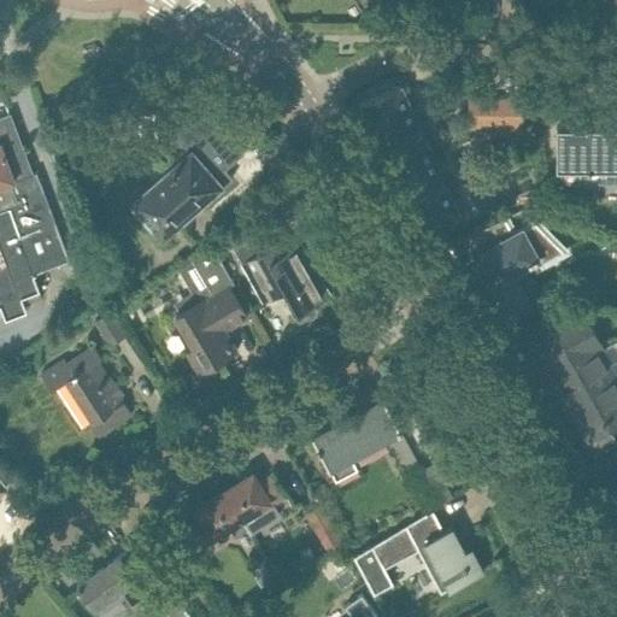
[(400,83),(358,103),(416,231),(458,212),(400,83)]
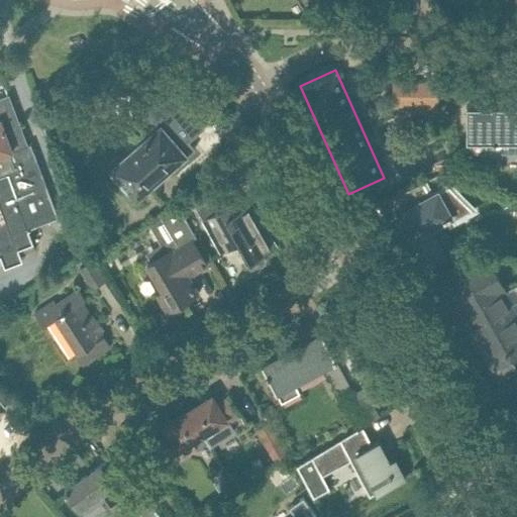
[(393,82),(393,94),(393,112),(437,112),(437,82),(393,82)]
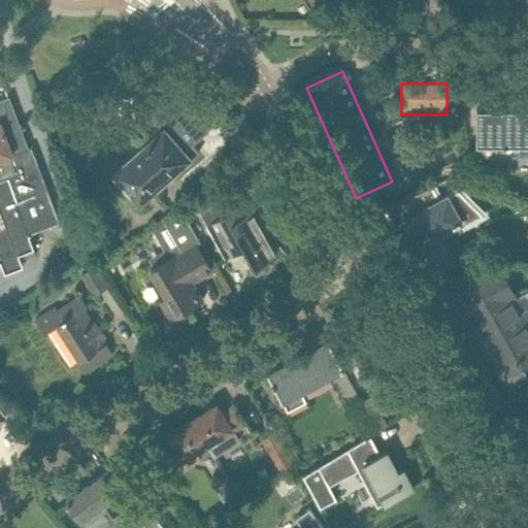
[(0,259),(1,260),(5,271),(23,265),(18,253),(33,248),(28,234),(60,222),(47,192),(31,146),(27,149),(8,98),(0,101),(0,259)]
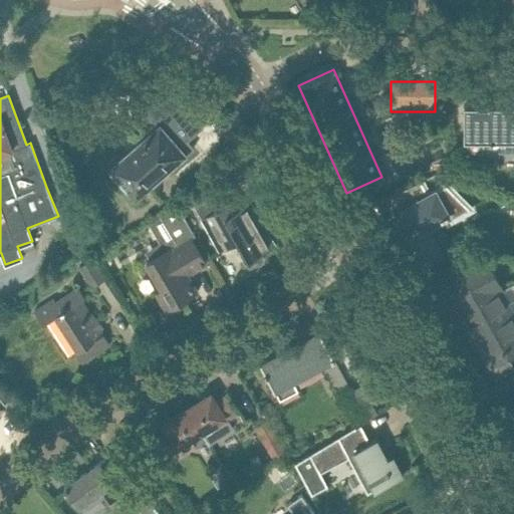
[(145,138),(111,168),(138,198),(153,185),(151,183),(170,166),(172,168),(186,156),(194,148),(182,134),(199,118),(194,110),(191,106),(187,102),(183,99),(178,97),(173,96),(168,95),(163,95),(146,98),(162,116),(142,135),(145,138)]
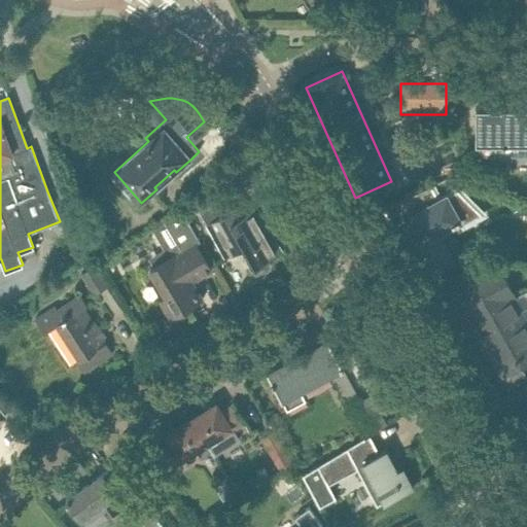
[(491,108),(475,108),(475,143),(519,143),(519,153),(526,152),(526,109),(521,109),(521,108),(500,108),(500,109),(491,109),(491,108)]
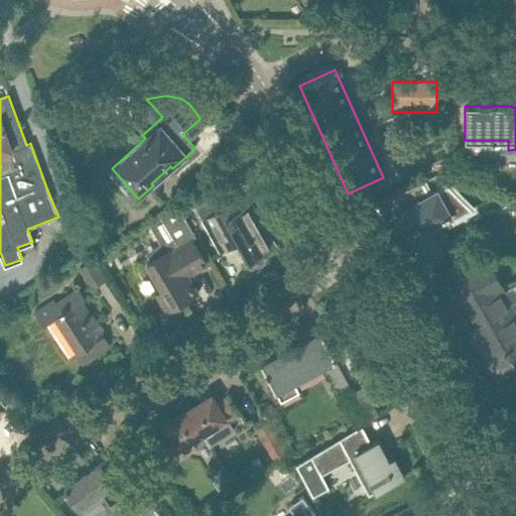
[(424,177),(393,195),(401,210),(384,219),(394,238),(412,229),(415,234),(410,237),(425,264),(454,248),(443,229),(435,233),(432,228),(444,221),(447,226),(479,210),(447,179),(431,189),(424,177)]
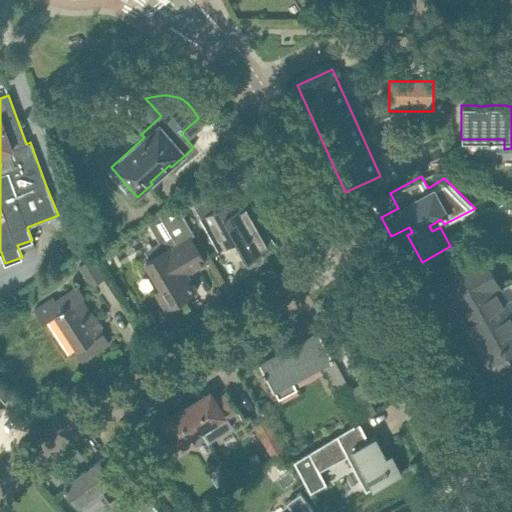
[(224,177),(199,191),(201,194),(190,200),(218,249),(237,239),(242,248),(240,250),(239,253),(246,266),(249,267),(262,259),(263,257),(260,251),(274,243),(265,227),(262,229),(255,217),(258,216),(249,200),(235,208),(231,201),(234,199),(224,179),(225,178),(224,177)]
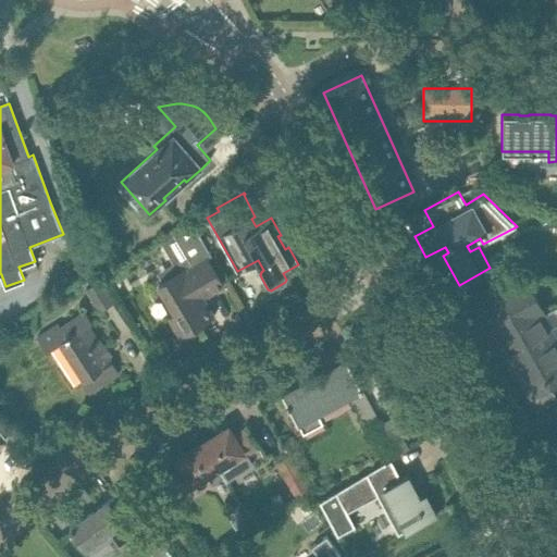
[(163,280),(158,283),(175,313),(170,317),(181,334),(212,316),(200,294),(207,289),(209,294),(223,285),(212,265),(207,256),(210,254),(190,221),(173,234),(192,264),(186,268),(185,267),(171,275),(168,269),(160,273),(163,280)]
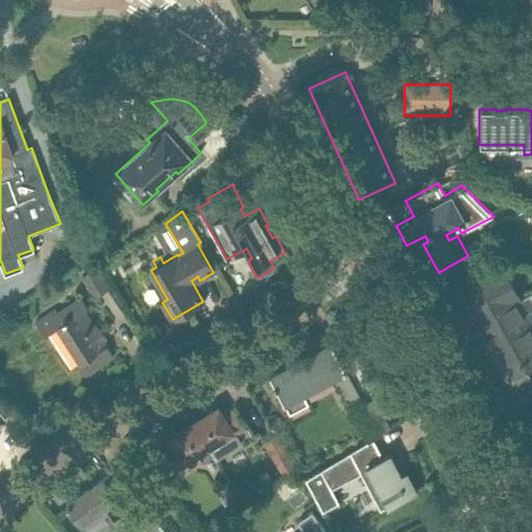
[(501,265),(468,283),(450,293),(469,326),(474,324),(503,377),(531,361),(531,322),(519,299),(520,298),(501,265)]
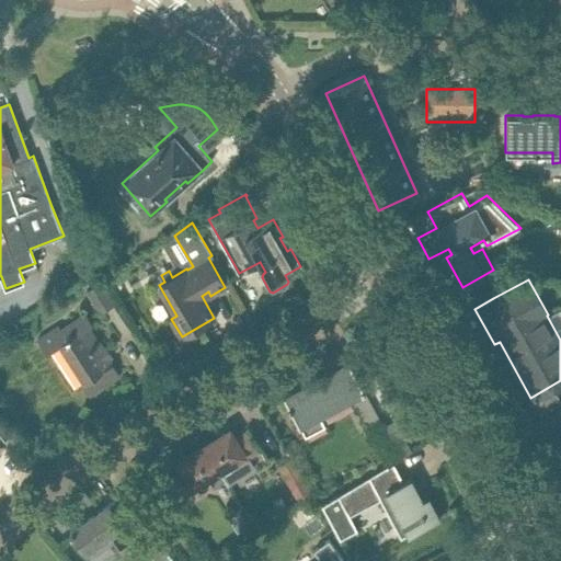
[(115,304),(101,281),(84,292),(100,315),(115,304)]
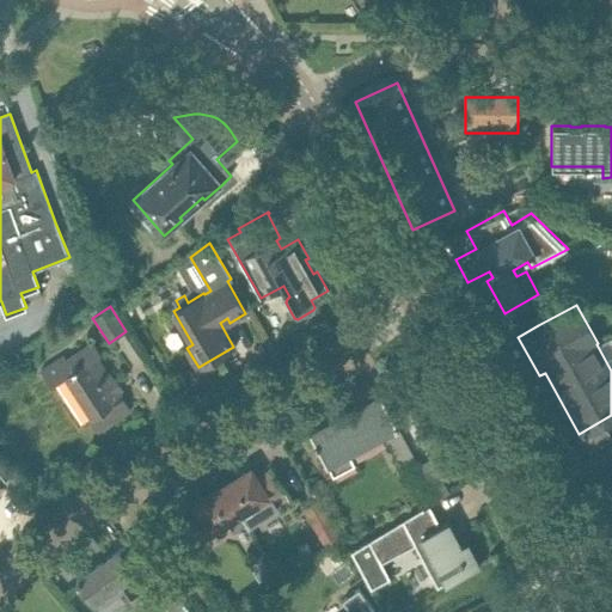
[(130,410),(117,390),(97,357),(101,354),(93,343),(67,360),(63,355),(40,371),(50,387),(66,377),(91,417),(89,418),(97,432),(130,410)]
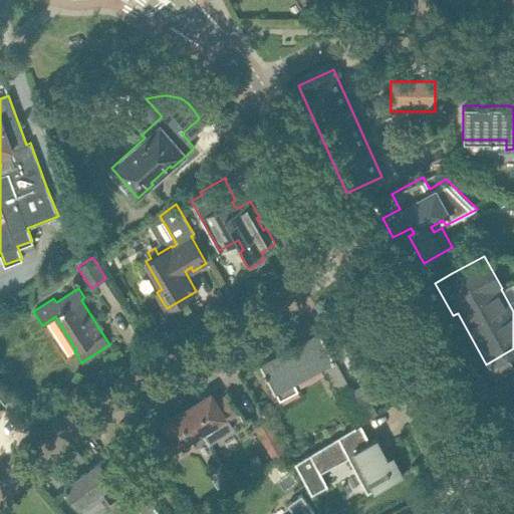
[(319,330),(260,362),(269,379),(274,390),(279,399),(297,390),(292,380),(322,364),(335,389),(346,382),(333,358),(334,357),(319,330)]
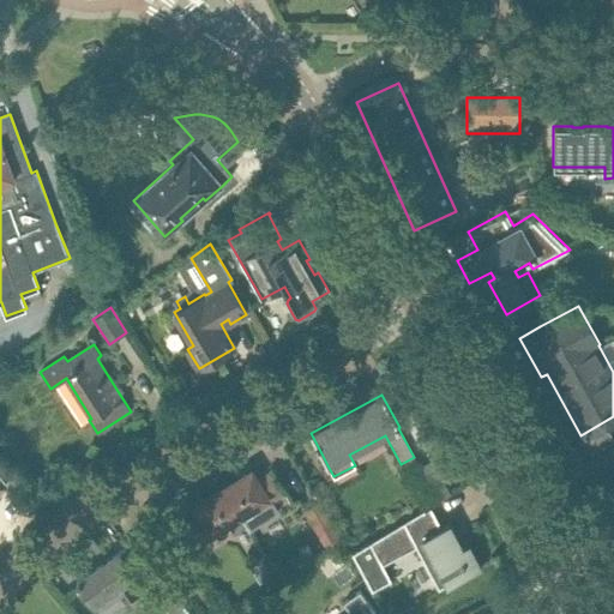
[(613,439),(609,432),(588,444),(594,456),(613,444),(613,439)]
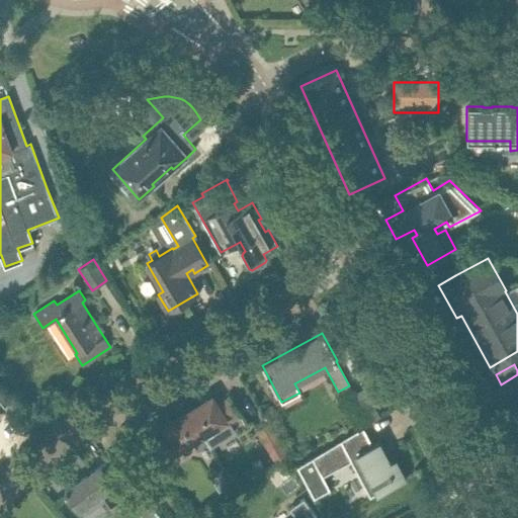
[(212,396),(188,411),(194,420),(208,443),(210,447),(234,432),(229,423),(241,415),(240,413),(230,396),(218,404),(212,396)]
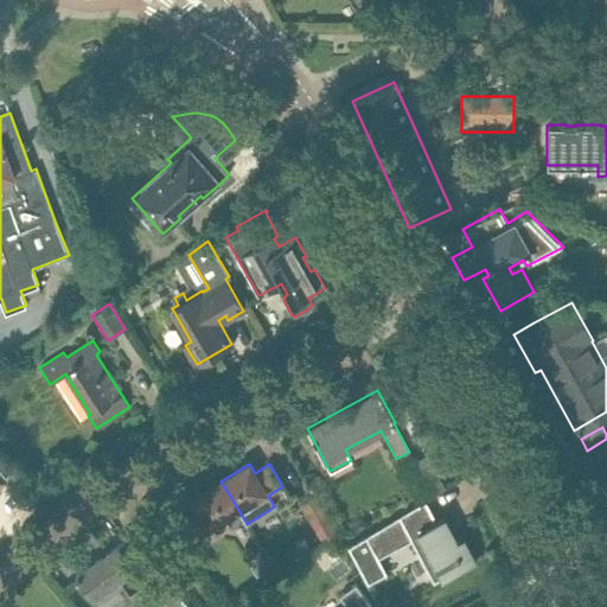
[(606,468),(592,477),(606,504),(606,468)]
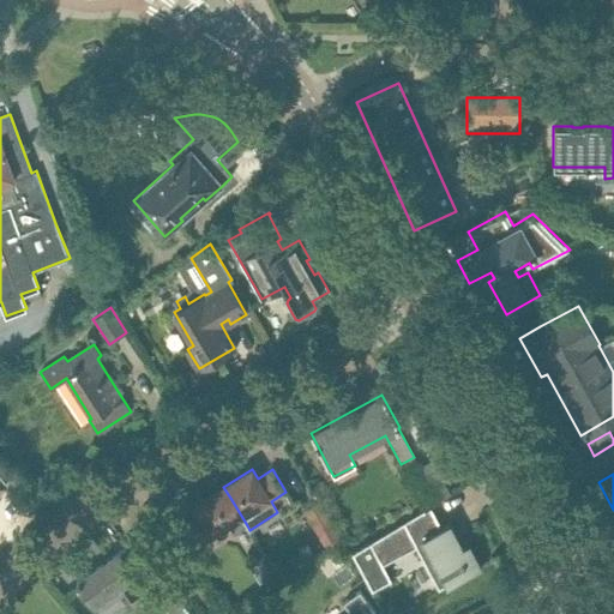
[(247,525),(230,498),(223,487),(194,504),(200,513),(185,523),(199,546),(215,536),(214,533),(228,523),(234,533),(247,525)]
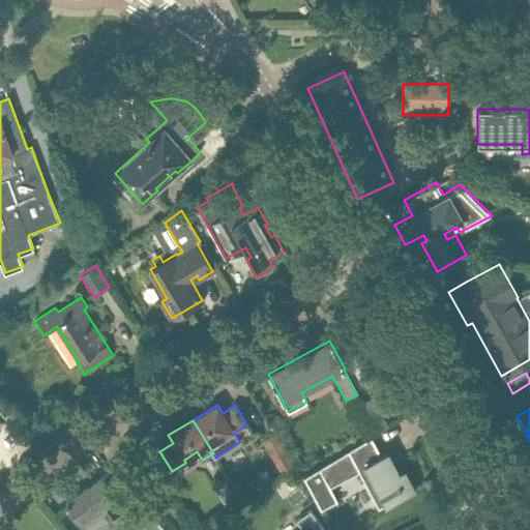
[(276,432),(262,440),(280,472),(295,464),(289,452),(276,432)]
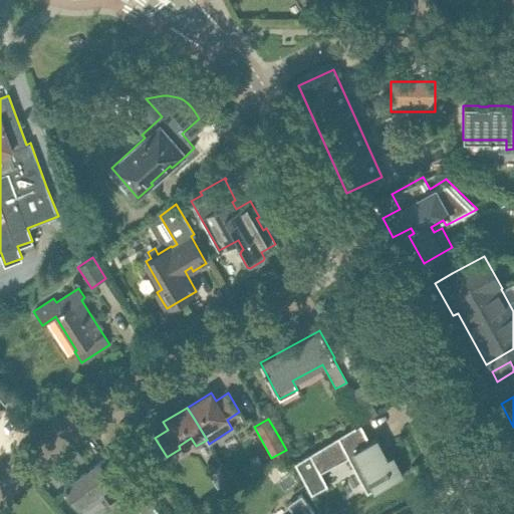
[(355,426),(294,463),(311,494),(327,485),(320,472),(323,470),(347,457),(366,493),(403,474),(393,455),(388,457),(376,437),(369,441),(360,424),(355,427),(355,426)]
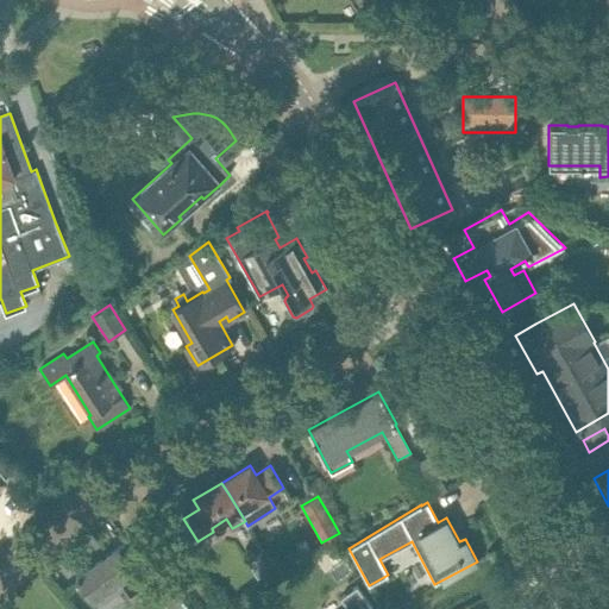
[(79,575),(75,577),(77,581),(79,579),(92,598),(100,608),(119,608),(123,607),(113,595),(124,588),(119,579),(143,562),(142,559),(127,540),(79,575)]
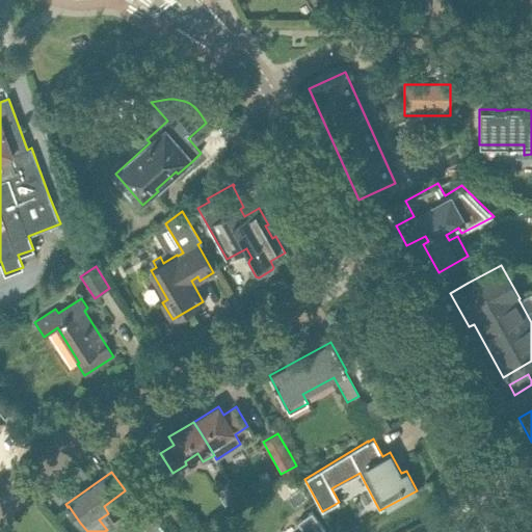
[(162,504),(161,504),(182,531),(190,531),(183,523),(191,516),(176,496),(163,505),(162,504)]
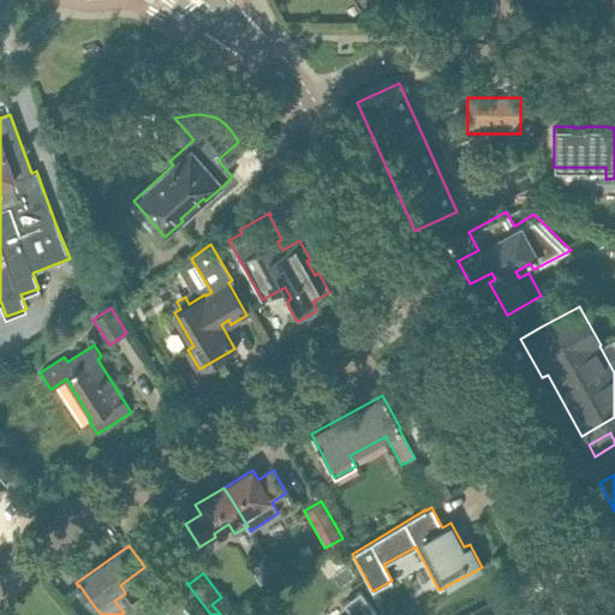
[(210,614),(186,583),(169,596),(183,614),(210,614)]
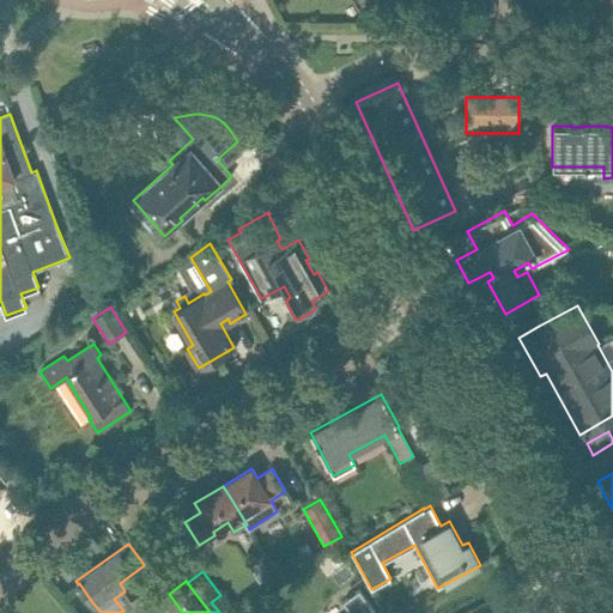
[(376,612),(358,588),(331,608),(333,612),(376,612)]
